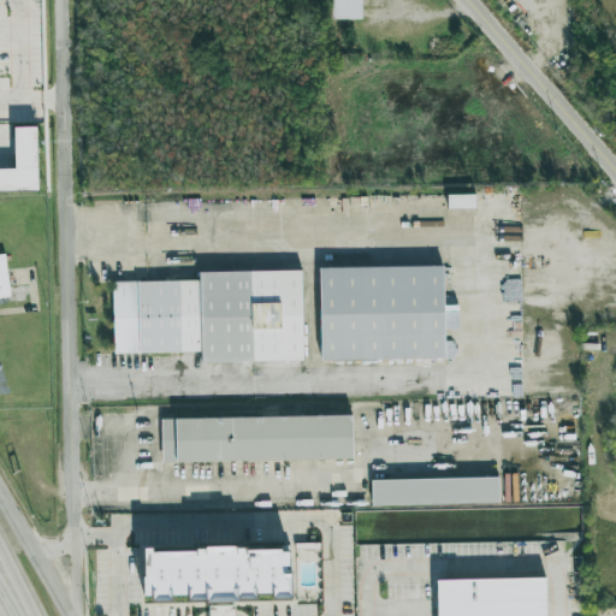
[(362,19),(361,0),(331,0),(332,21),(362,19)]
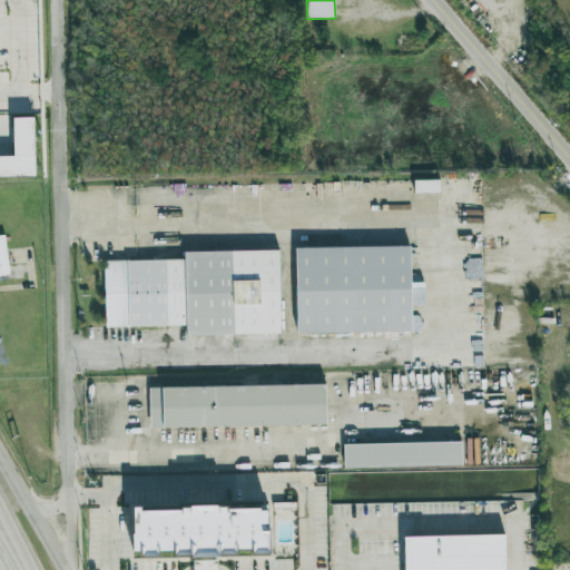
[(0,130),(32,130),(32,154),(0,154),(0,130)]
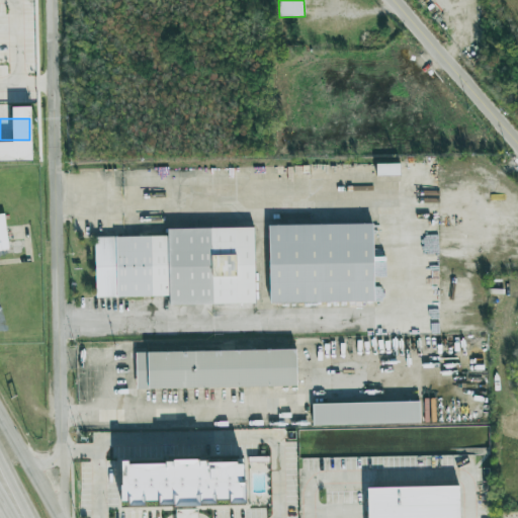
[(400,175),(400,164),(375,164),(376,175),(400,175)]
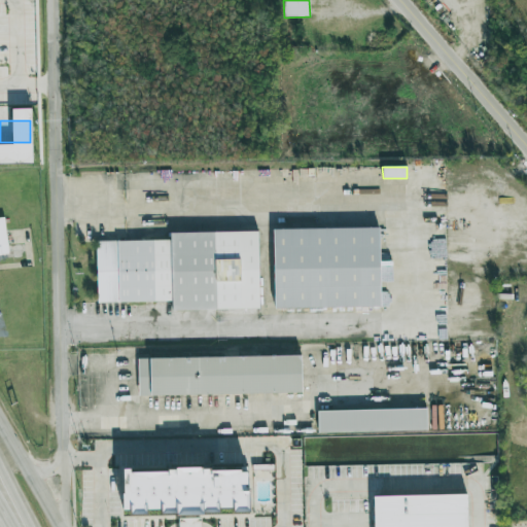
[(0,217),(0,254),(8,254),(4,217),(0,217)]
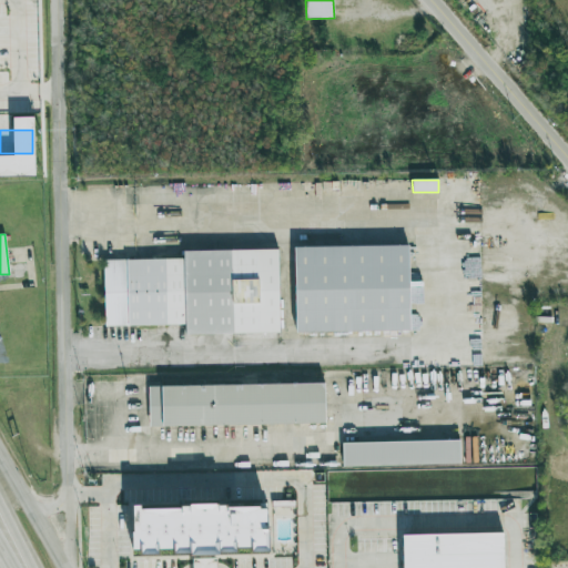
[(294,247),(296,333),(409,331),(408,245),(294,247)]
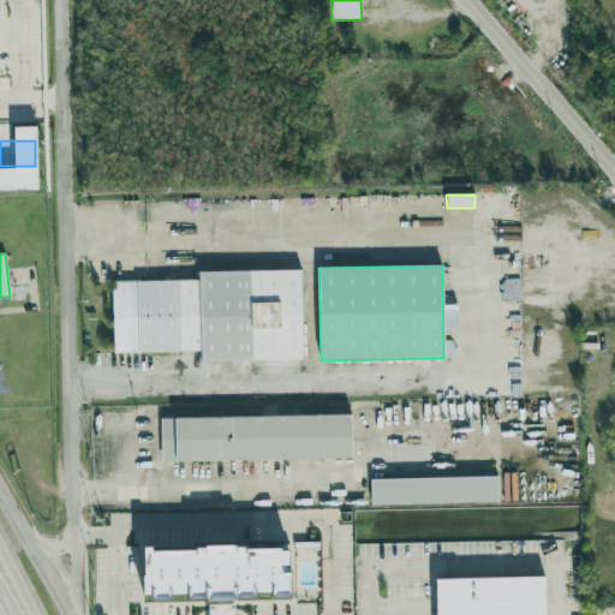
[(113,285),(201,284),(201,273),(304,270),(305,362),(203,365),(203,353),(114,357),(113,285)]
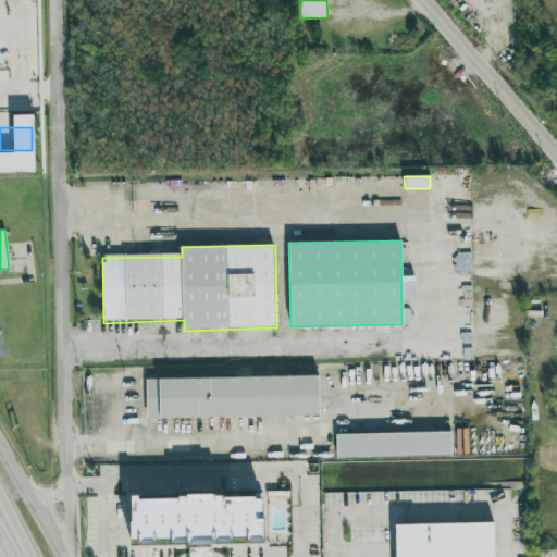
[(146,382),(320,379),(321,417),(148,421),(146,382)]
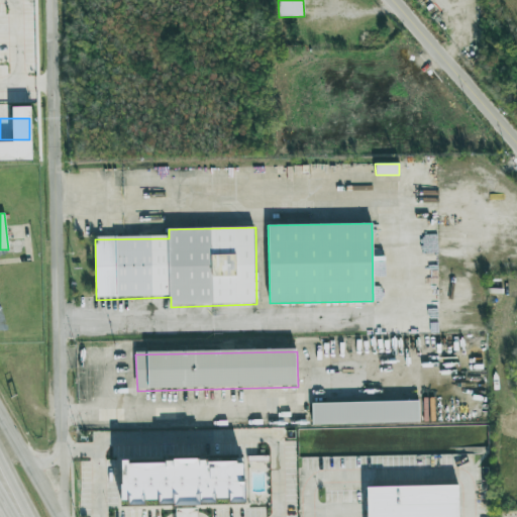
[(312,405),(421,403),(420,424),(313,426),(312,405)]
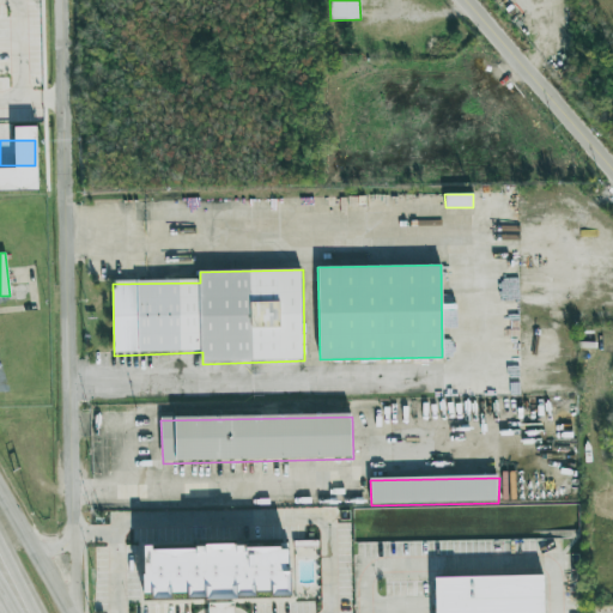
[(289,596),(289,546),(143,548),(144,594),(151,594),(151,599),(171,599),(171,593),(186,593),(187,599),(256,599),(256,592),(272,592),(272,596),(289,596)]
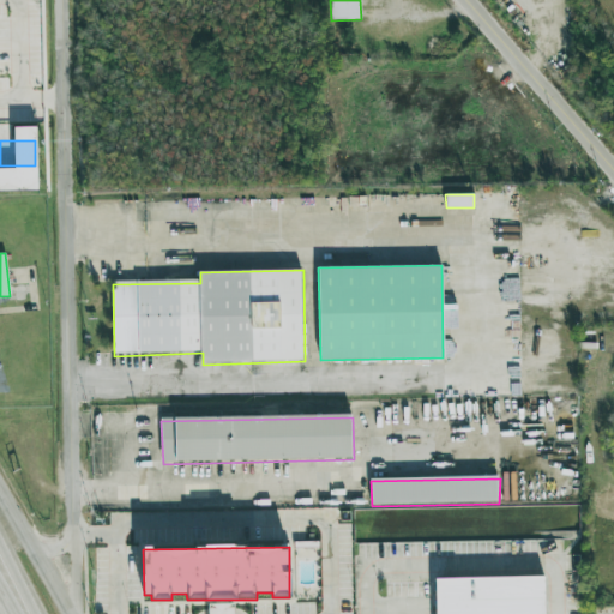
[(438,613),(438,576),(546,575),(546,613),(438,613)]
